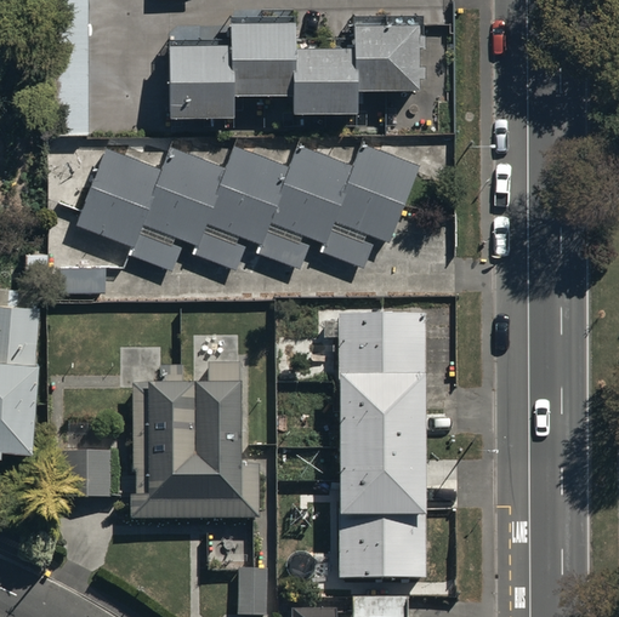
[(90,135),(89,0),(50,0),(52,135),(90,135)]
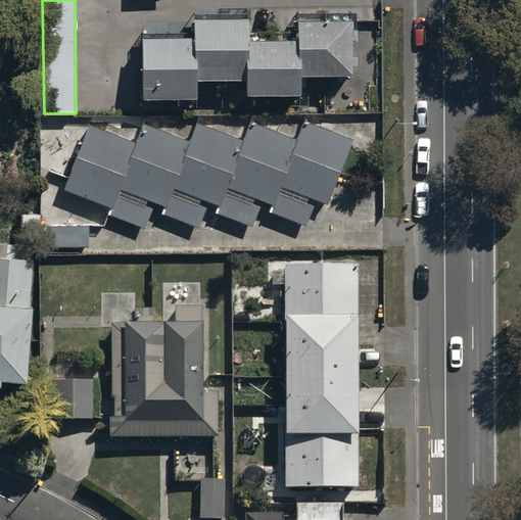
[(303,18),(304,78),(358,77),(357,17),(303,18)]
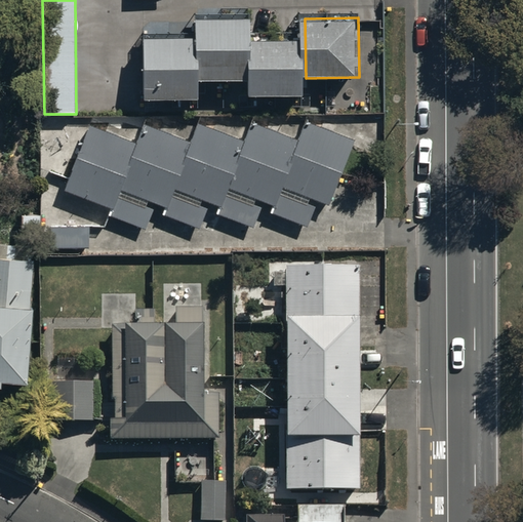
[(197,18),(198,78),(251,77),(250,18),(197,18)]
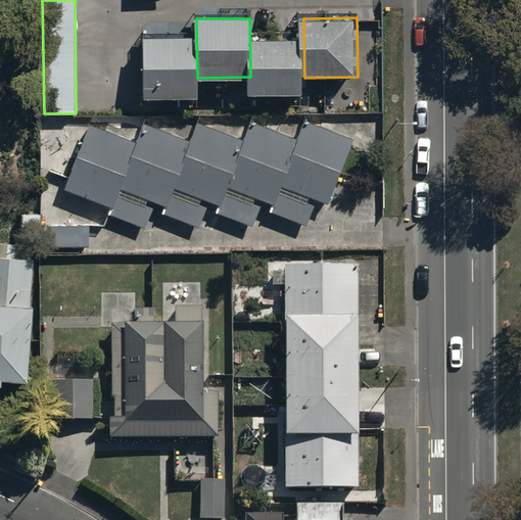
[(250,38),(251,97),(303,96),(303,38),(250,38)]
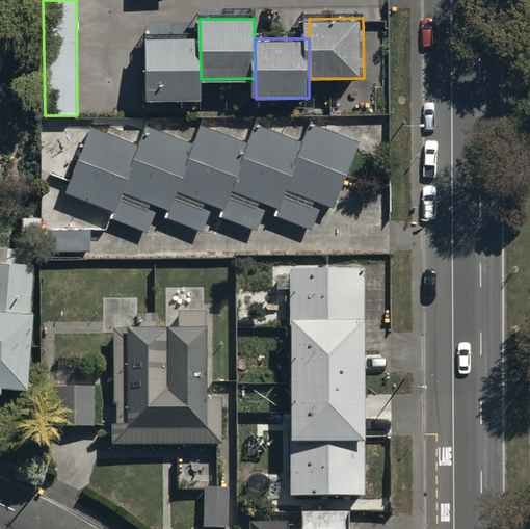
[(146,40),(147,100),(200,100),(200,40),(146,40)]
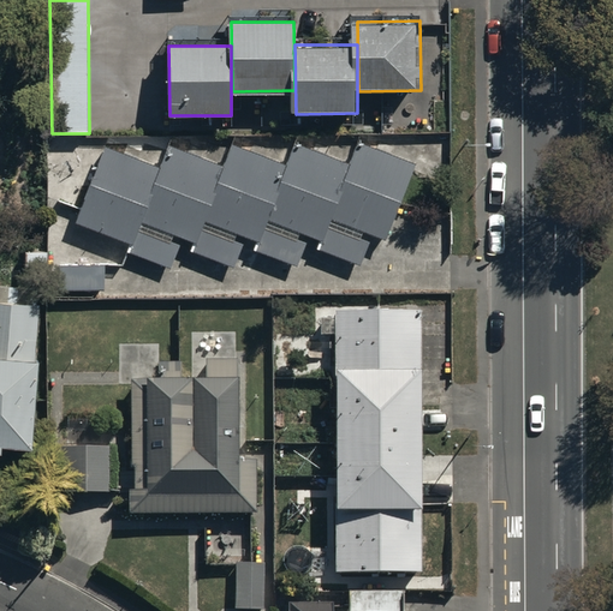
[(352,163),(298,144),(271,221),(325,240),(352,163)]
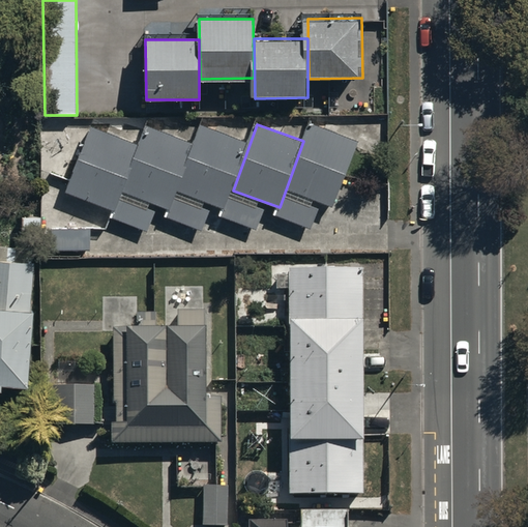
[(358,141),(313,124),(289,191),(334,207),(358,141)]
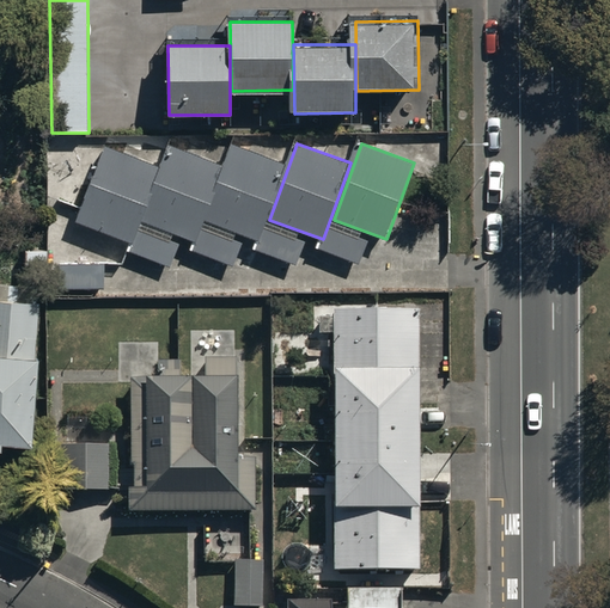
[(224,164),(170,146),(142,222),(196,240),(224,164)]
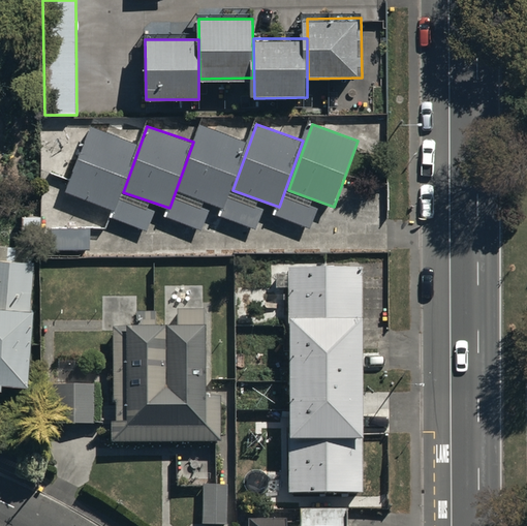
[(247,144),(202,127),(178,193),(223,210),(247,144)]
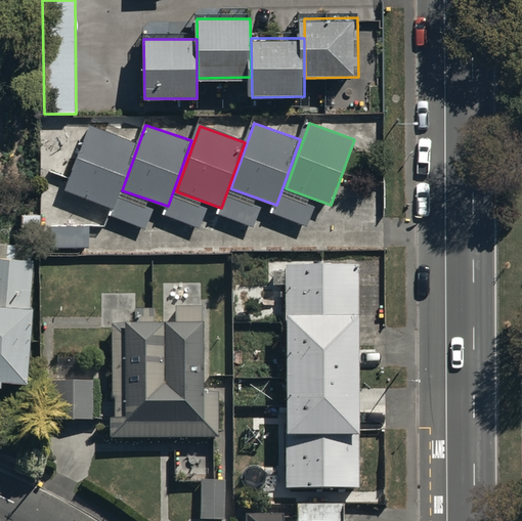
[(137,143),(91,127),(68,192),(114,209),(137,143)]
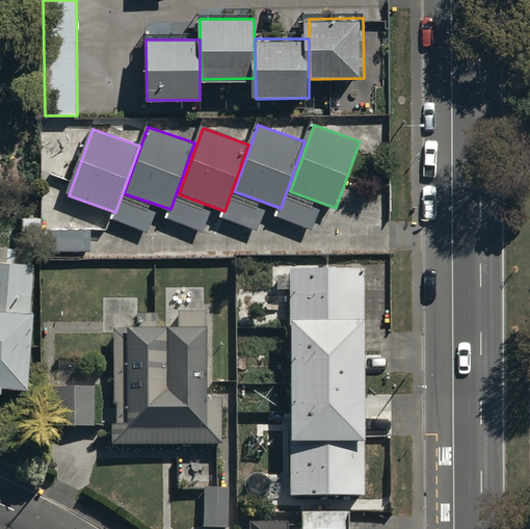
[(258,231),(266,210),(233,195),(224,217),(258,231)]
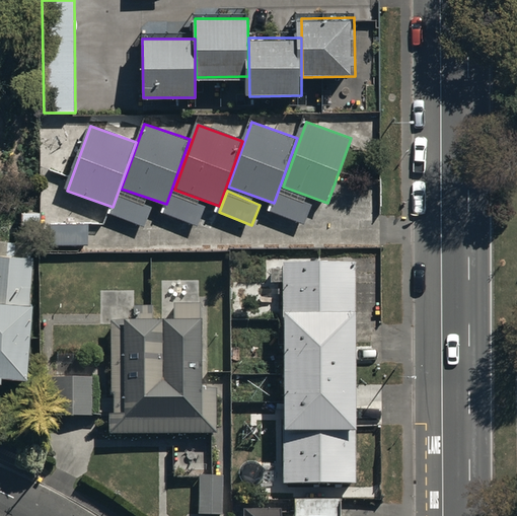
[(305,225),(313,204),(281,191),(273,212),(305,225)]
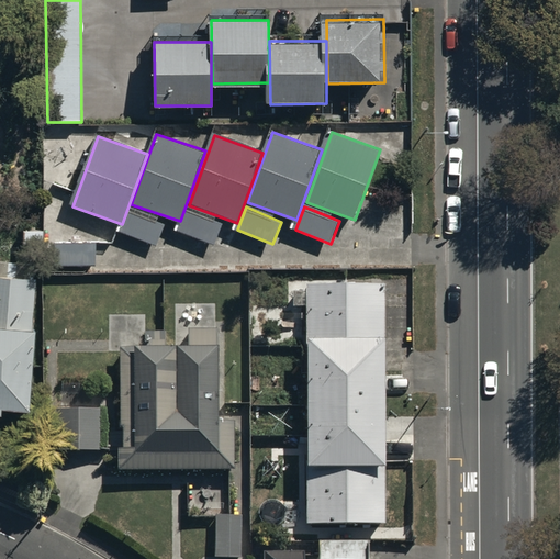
[(157,246),(167,224),(132,210),(122,232),(157,246)]
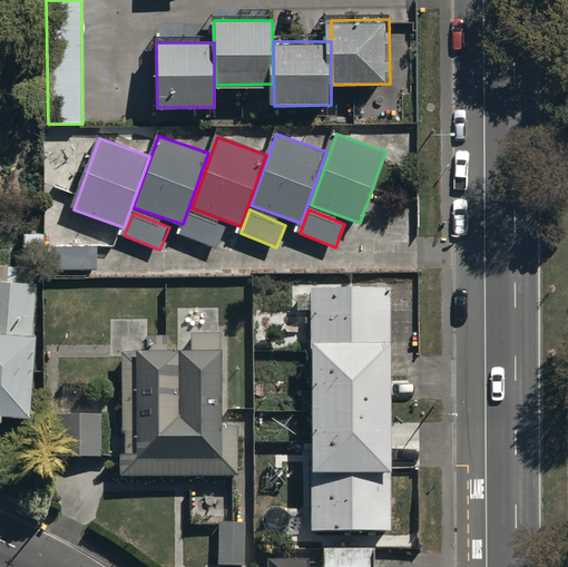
[(218,251),(227,228),(192,213),(183,236),(218,251)]
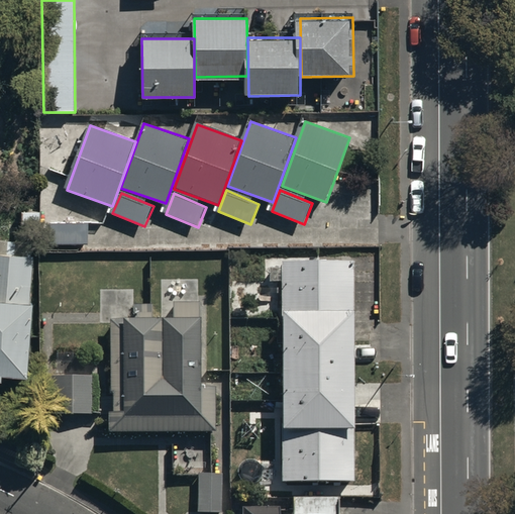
[(91,243),(91,220),(52,220),(52,243),(91,243)]
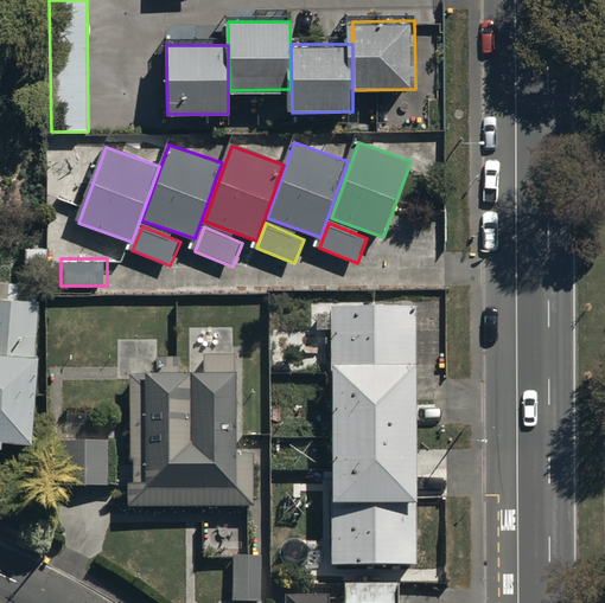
[(0,447),(31,449),(37,363),(42,297),(0,295),(0,447)]
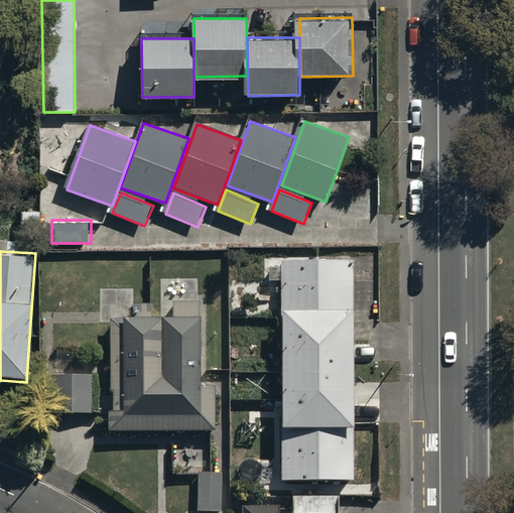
[(353,265),(280,265),(281,486),(354,486),(353,265)]
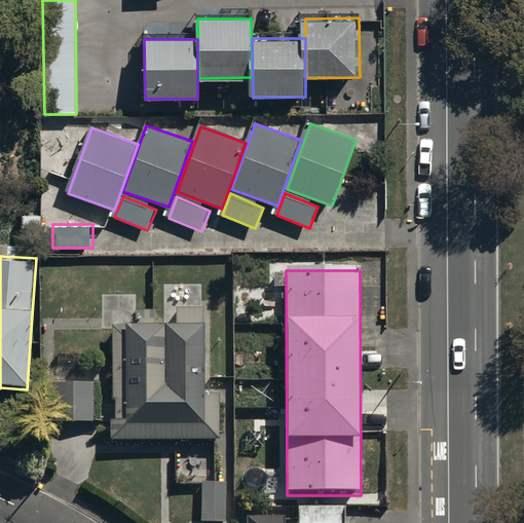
[(138,326),(112,326),(111,442),(222,442),(223,394),(204,394),(204,309),(178,309),(178,326),(157,326),(157,312),(138,312),(138,326)]
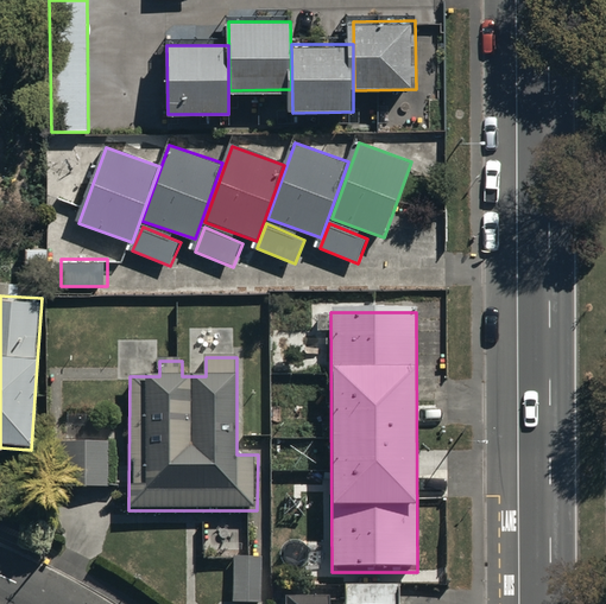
[(105,445),(60,446),(61,491),(106,490),(105,445)]
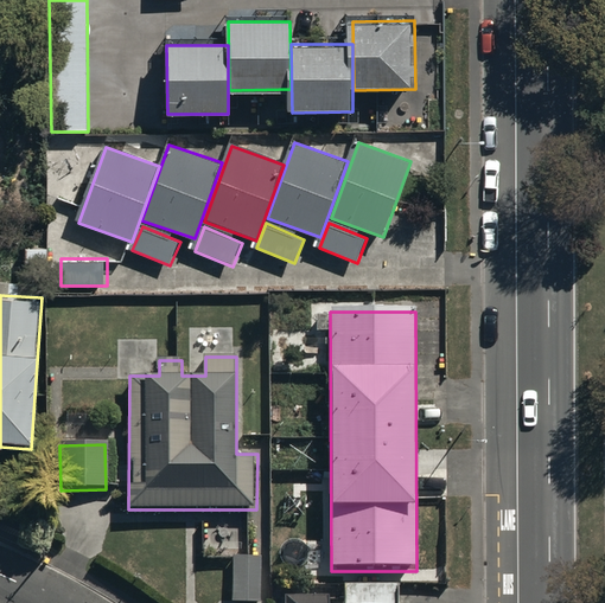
[(262,555),(236,555),(235,598),(262,598),(262,555)]
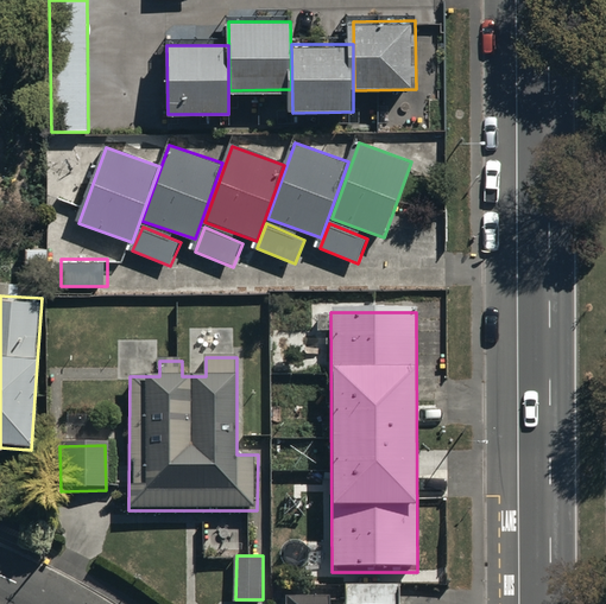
[(336,603),(336,598),(286,598),(285,603),(409,603),(410,582),(343,583),(343,603),(336,603)]
